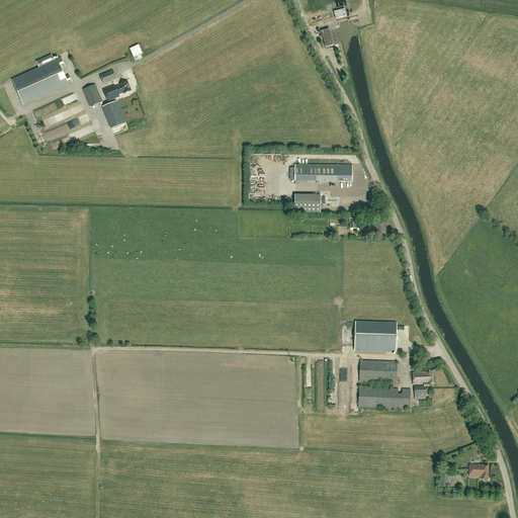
[(336,19),(346,16),(344,9),(334,12),(336,19)]
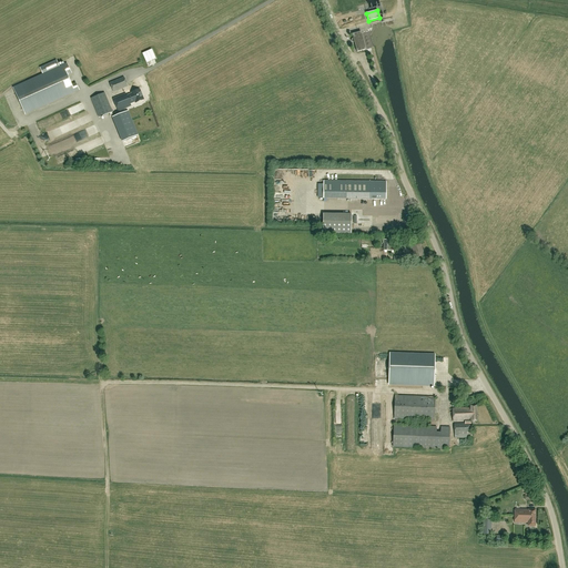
[(357,52),(366,50),(361,32),(352,34),(357,52)]
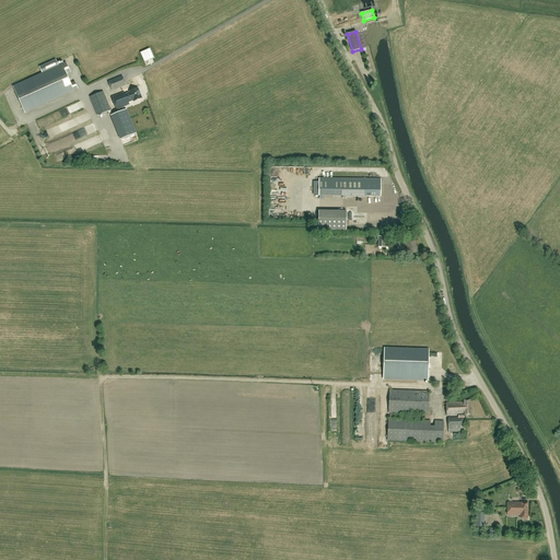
[(25,113),(78,89),(74,82),(70,84),(66,74),(70,72),(66,63),(59,67),(56,59),(39,67),(43,73),(13,88),(25,113)]
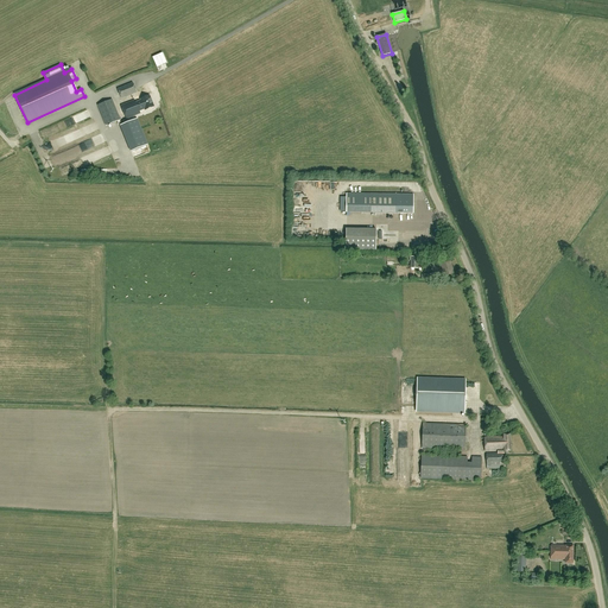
[(137,93),(137,92),(133,83),(118,89),(121,99),(131,94),(131,93),(135,90),(137,93)]
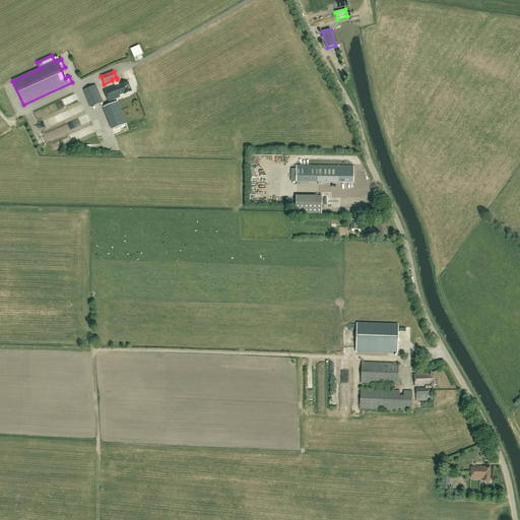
[(131,91),(128,82),(121,85),(121,86),(116,87),(119,95),(124,93),(124,94),(131,91)]
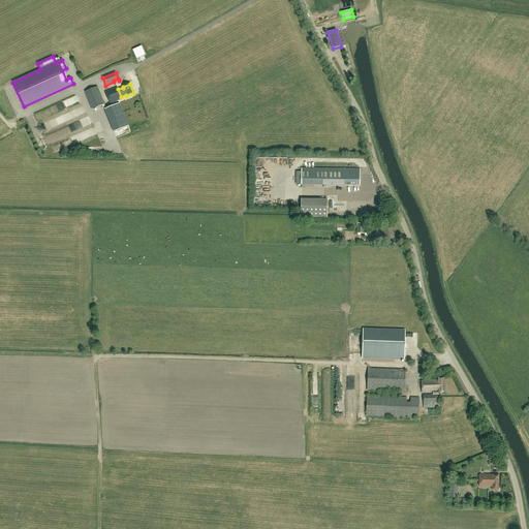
[(92,110),(104,104),(97,87),(85,92),(92,110)]
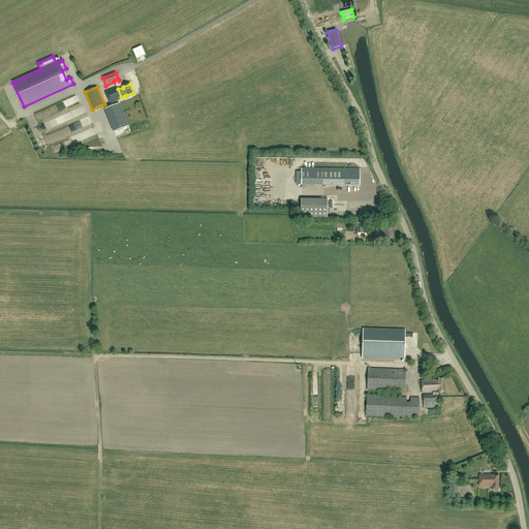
[(120,103),(105,109),(115,132),(129,126),(120,103)]
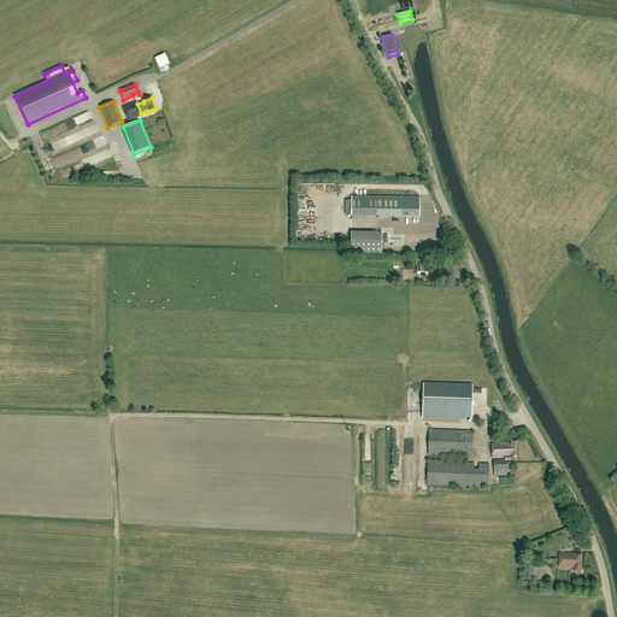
[(419,198),(352,197),(351,216),(419,217),(419,198)]
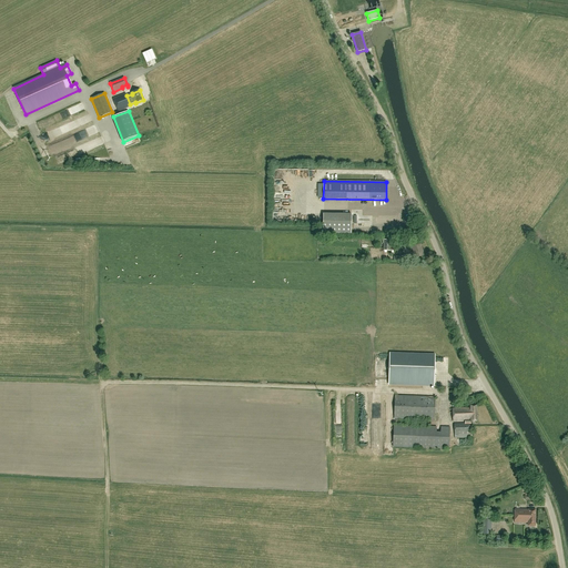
[(352,214),(323,214),(323,233),(351,234),(352,214)]
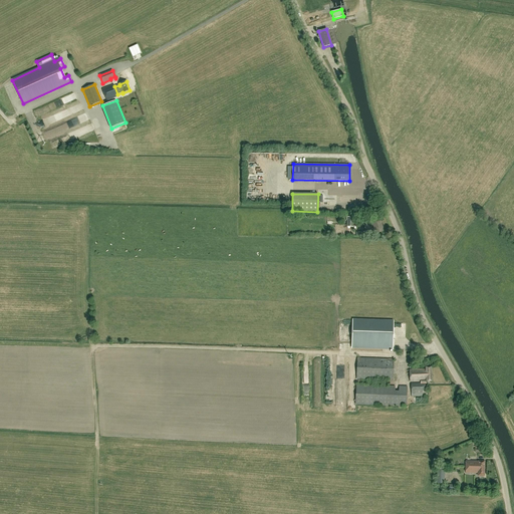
[(375,234),(383,231),(380,221),(371,224),(375,234)]
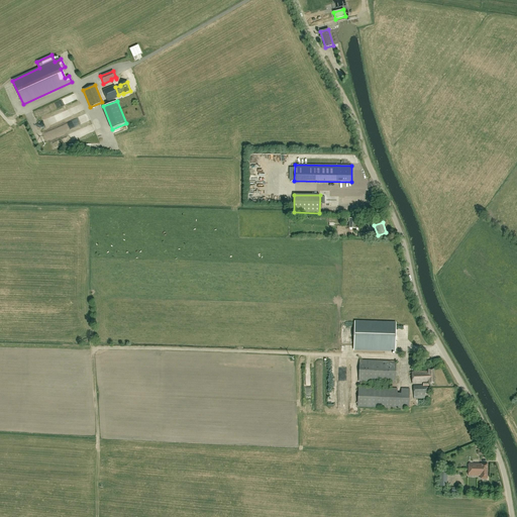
[(395,351),(396,323),(354,322),(353,349),(395,351)]
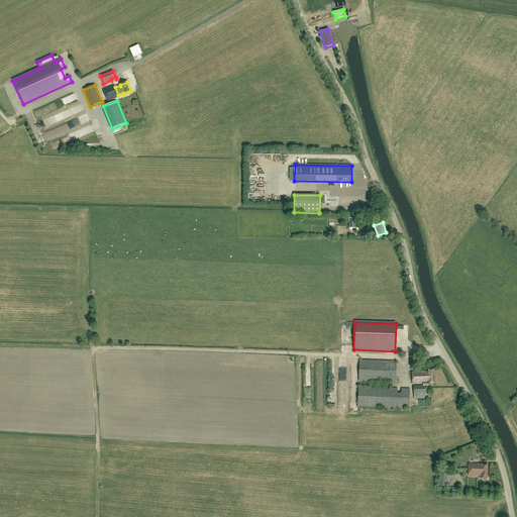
[(265,363),(279,364),(279,355),(265,354),(265,363)]
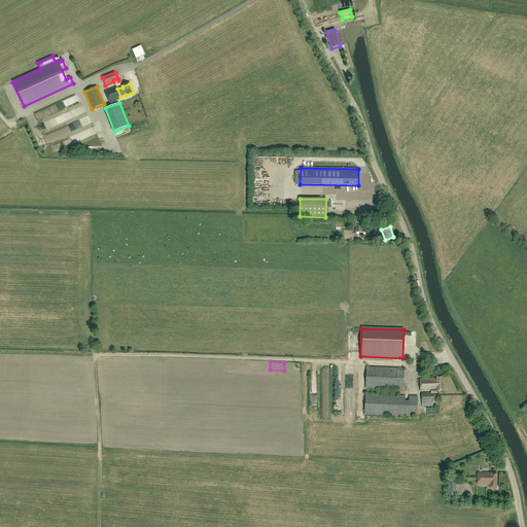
[(403,369),(366,366),(365,389),(402,390),(403,369)]
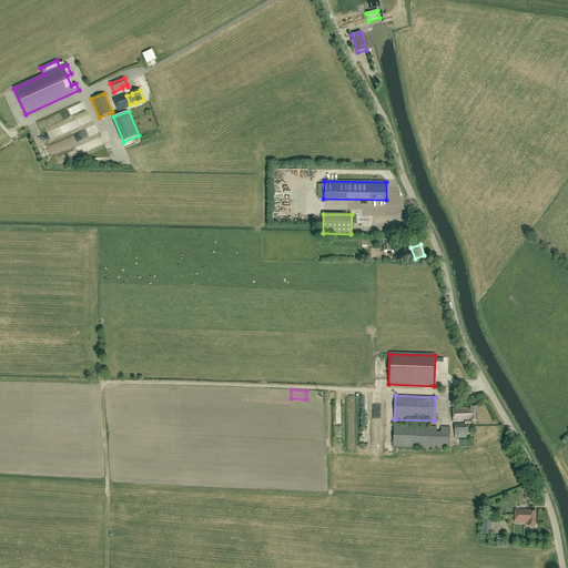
[(470,408),(453,408),(453,422),(465,421),(465,423),(454,424),(455,438),(469,437),(469,433),(472,433),(472,429),(469,429),(469,423),(472,423),(470,422),(477,422),(476,406),(470,406),(470,408)]
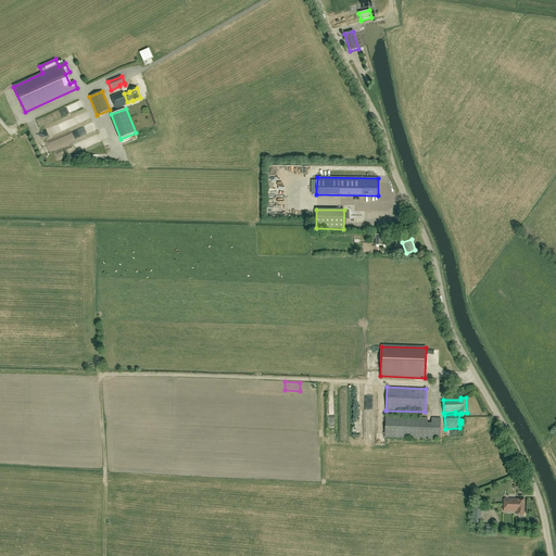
[(427,418),(386,416),(384,438),(439,439),(440,418),(431,418),(431,422),(427,422),(427,418)]
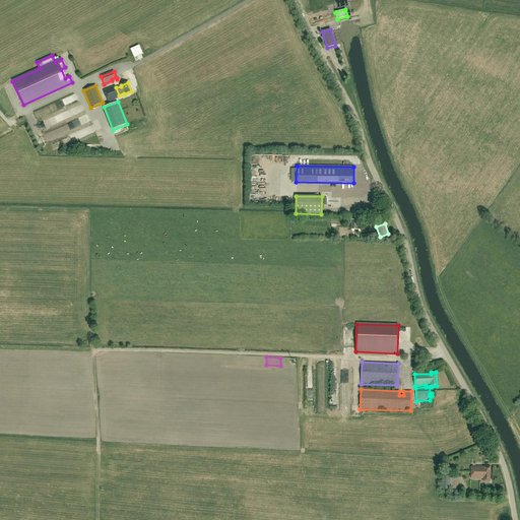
[(490,475),(490,474),(490,466),(471,466),(471,472),(470,473),(482,473),(482,475),(490,475)]
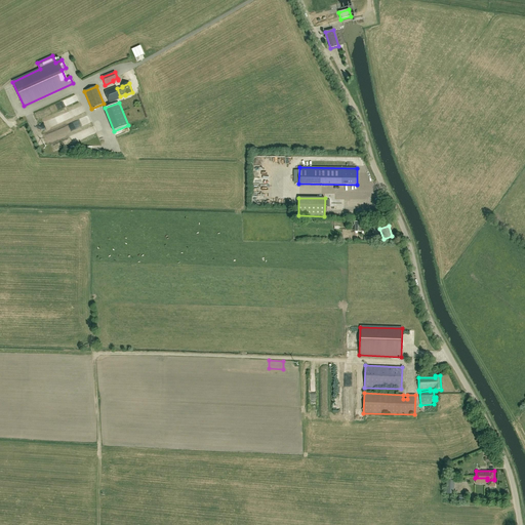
[(453,494),(454,477),(446,477),(445,493),(453,494)]
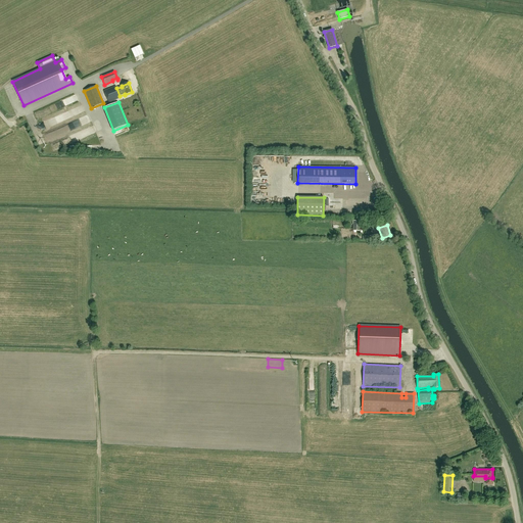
[(486,484),(492,484),(492,478),(485,478),(485,476),(473,476),(473,481),(486,481),(486,484)]
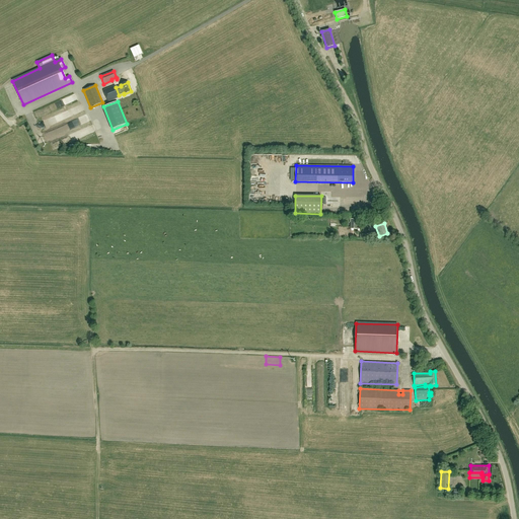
All buildings are outlined.
